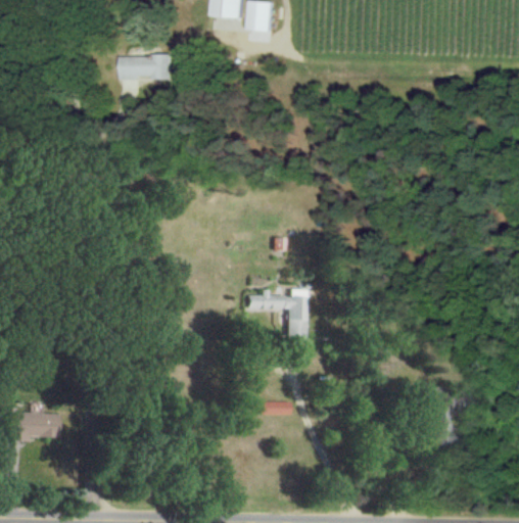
[(244,0),(213,0),(213,16),(243,18),(244,0)]
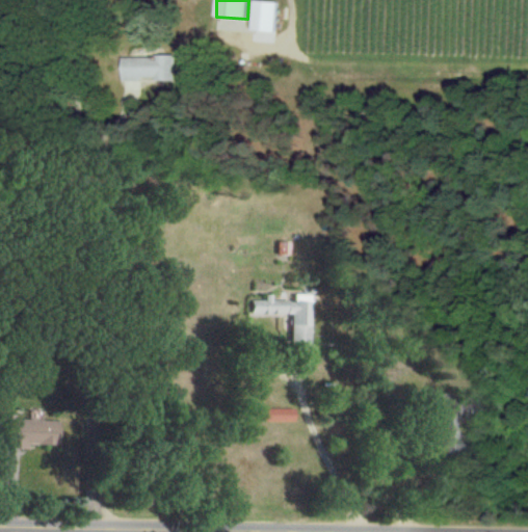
[(254,30),(278,31),(279,2),(255,1),(254,30)]
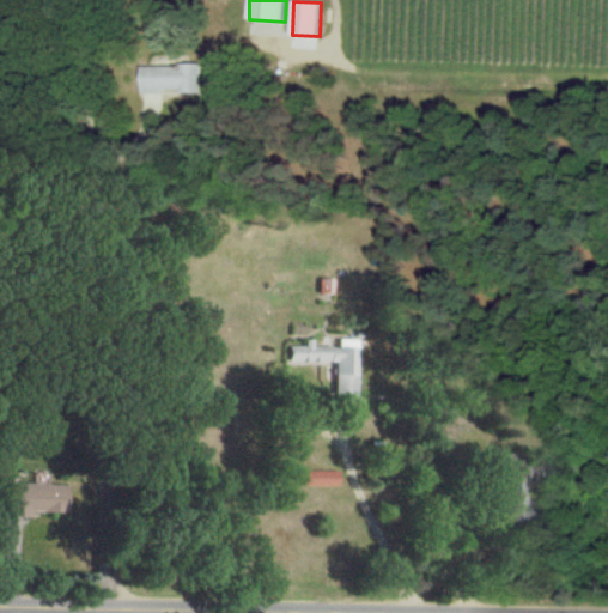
[(146,92),(210,92),(210,65),(146,66),(146,92)]
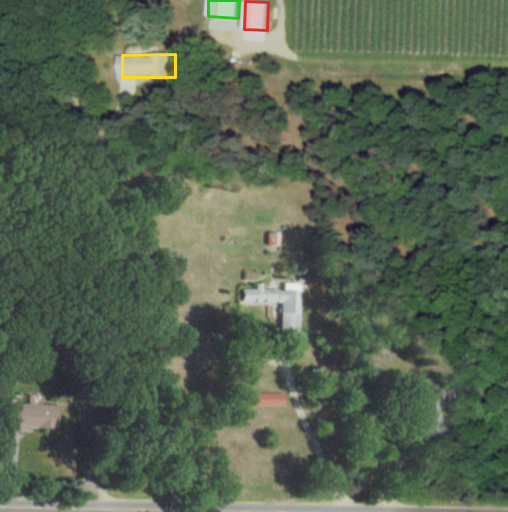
[(302,283),(286,283),(286,288),(257,288),(257,290),(243,289),(243,302),(283,302),(283,330),(302,330),(302,283)]
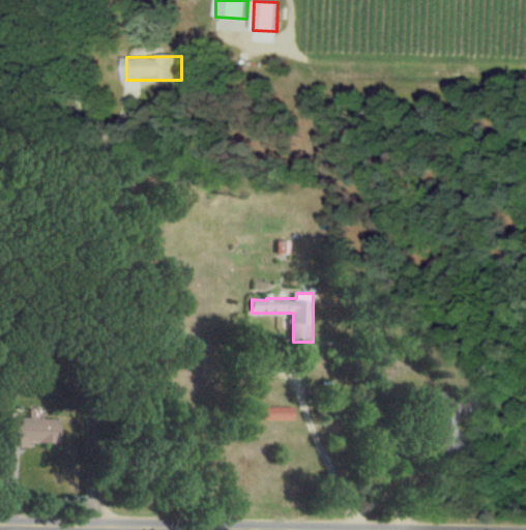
[(296,420),(297,408),(265,407),(265,419),(296,420)]
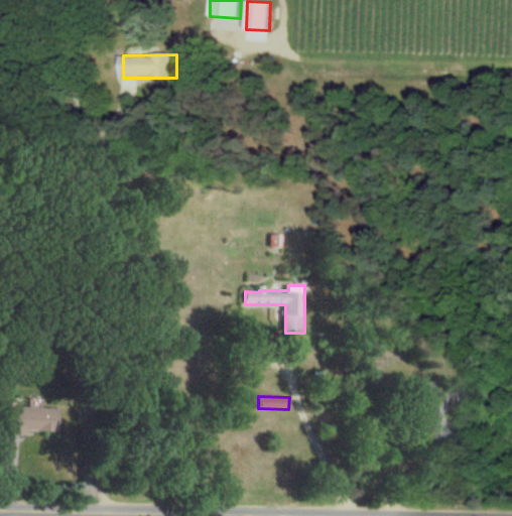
[(4,434),(26,435),(26,430),(53,431),(54,408),(5,406),(4,434)]
